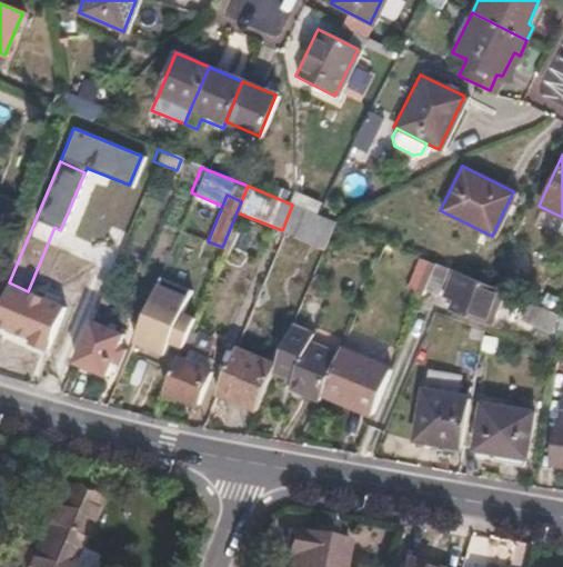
[(322,247),(332,221),(317,216),(292,205),(282,230),(322,247)]
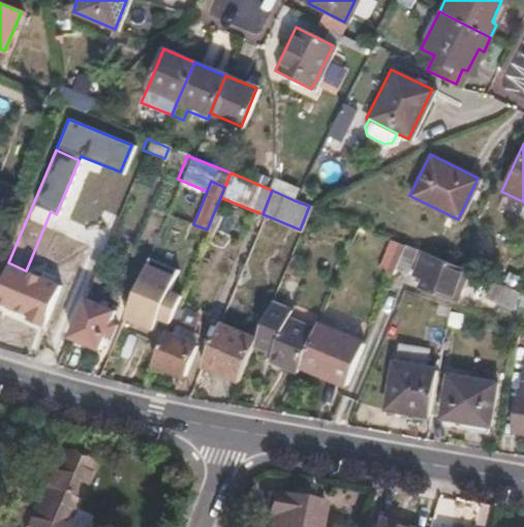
[(392,274),(394,269),(404,244),(389,239),(375,267),(392,274)]
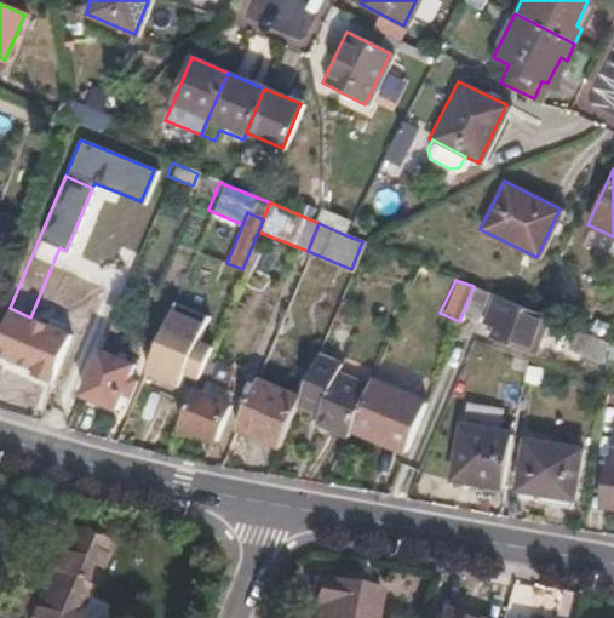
[(474,320),(486,291),(474,286),(462,315),(474,320)]
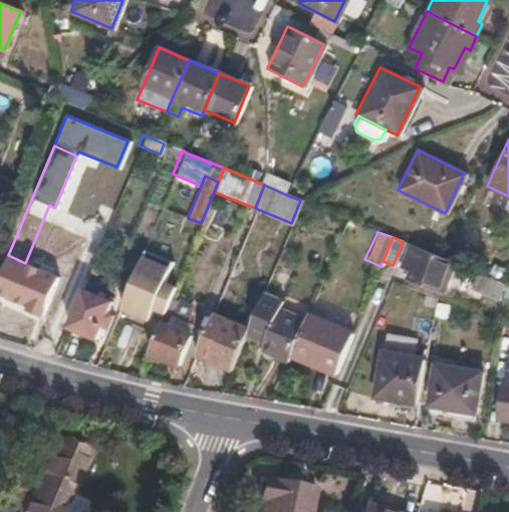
[(452,262),(439,257),(408,244),(398,266),(408,270),(405,279),(435,291),(441,276),(446,278),(452,262)]
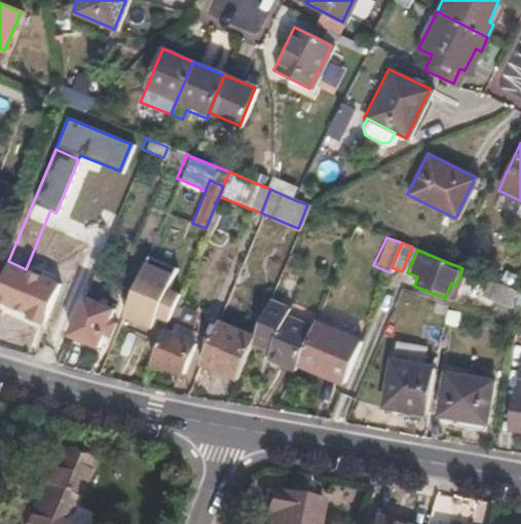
[(176,267),(145,254),(120,313),(151,326),(176,267)]
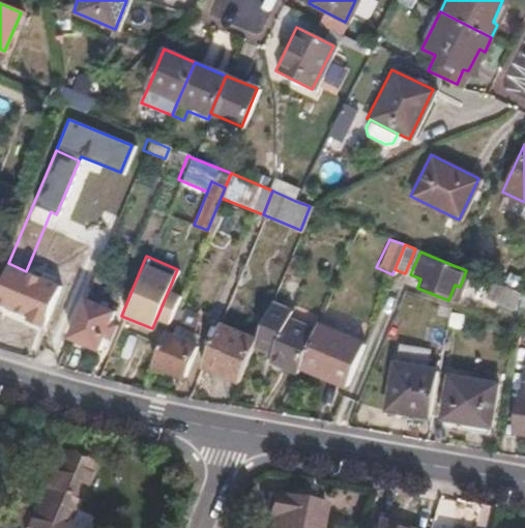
[(59,285),(26,271),(8,263),(0,284),(0,304),(28,316),(27,319),(41,325),(59,285)]
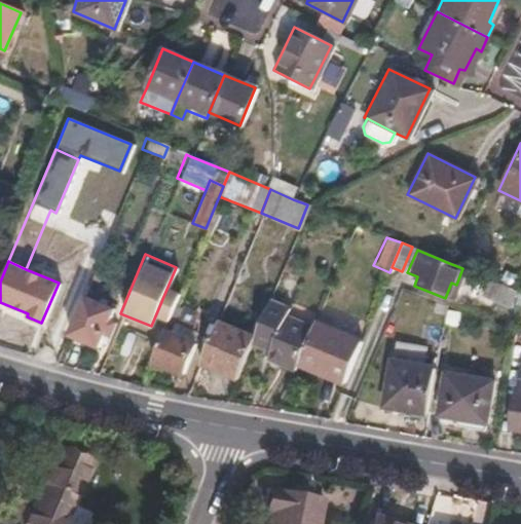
[(508,305),(515,289),(512,288),(487,277),(480,295),(508,305)]
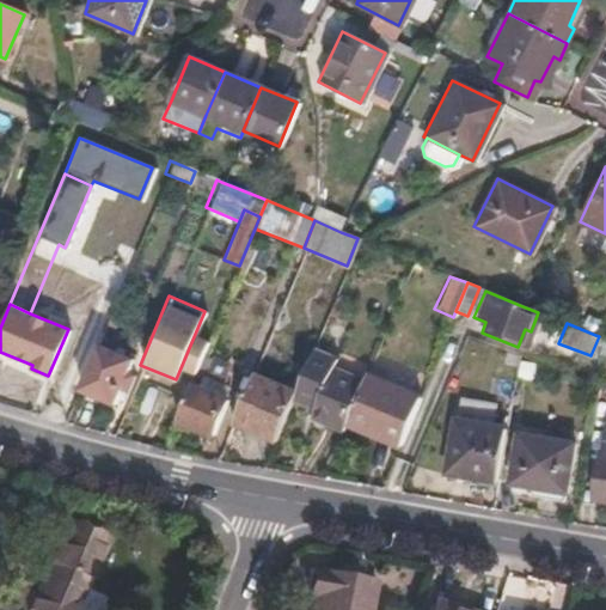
[(97,346),(79,388),(111,400),(117,385),(124,389),(132,371),(124,367),(128,359),(97,346)]
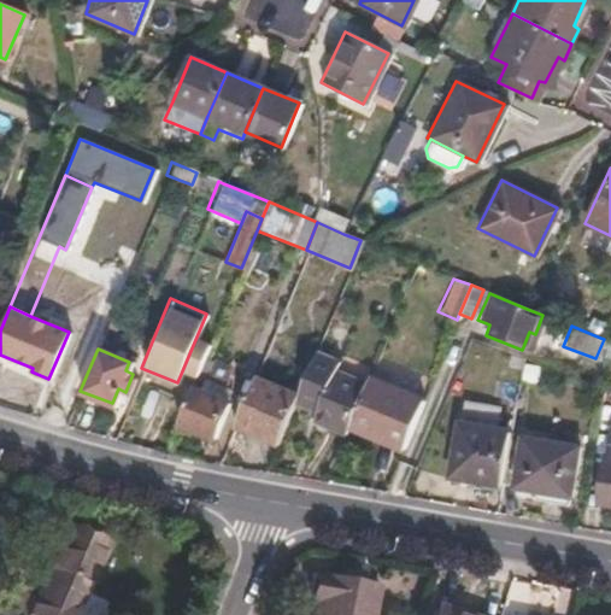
[(346,427),(364,382),(334,369),(338,362),(315,351),(297,394),(292,404),(315,414),(311,421),(342,434),(346,427)]
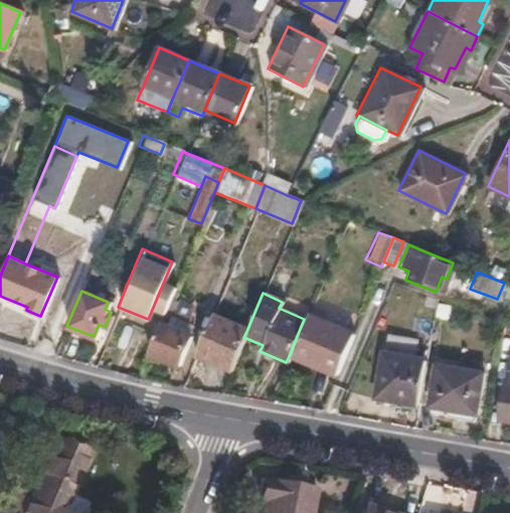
[(334,374),(353,332),(307,312),(304,319),(289,356),(334,374)]
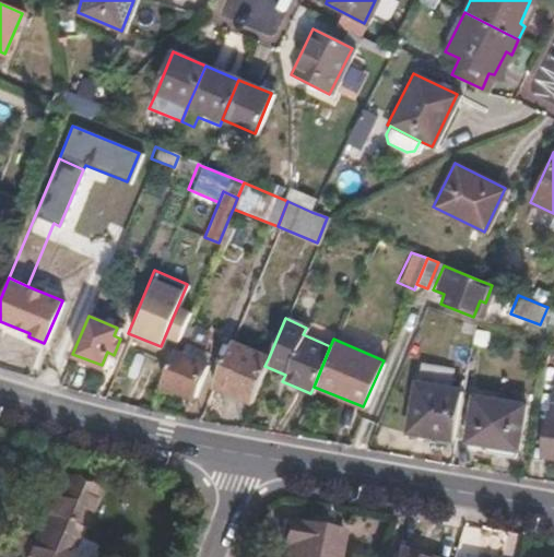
[(269,357),(230,341),(211,387),(249,403),(264,366),(269,357)]
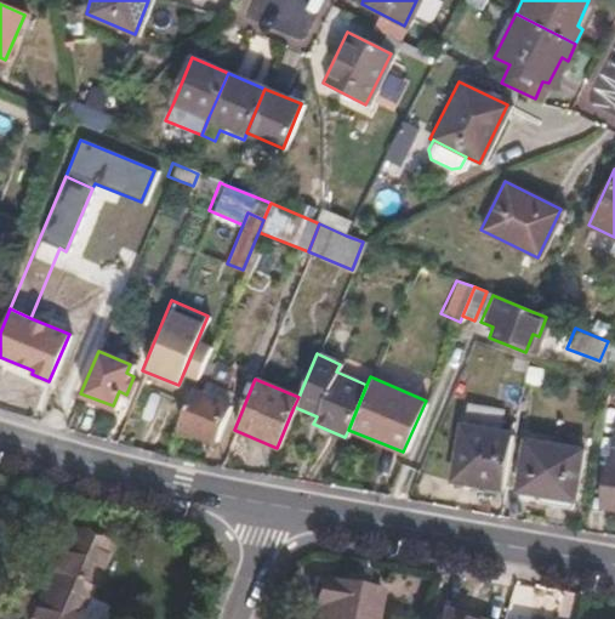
[(194,388),(177,427),(212,442),(228,403),(194,388)]
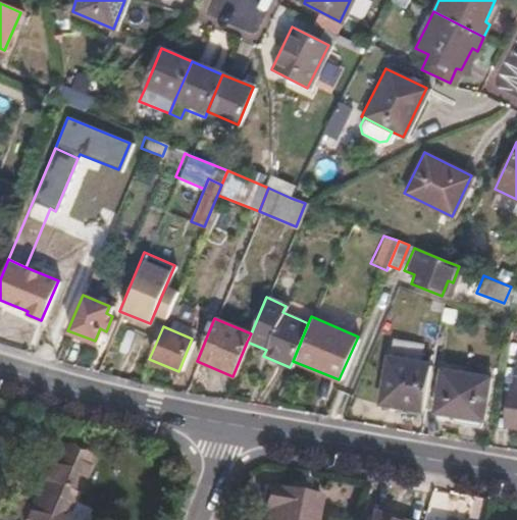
[(428,367),(429,364),(415,361),(418,344),(390,339),(377,403),(421,410),(421,408),(428,367)]
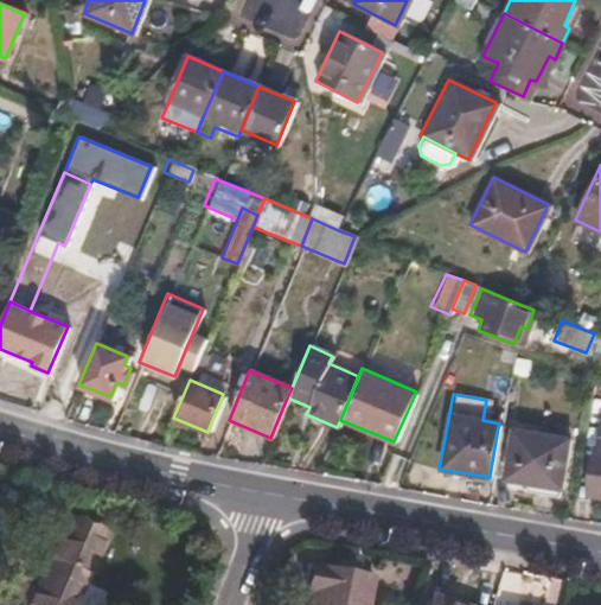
[(600,413),(600,414),(587,495),(600,497),(600,413)]
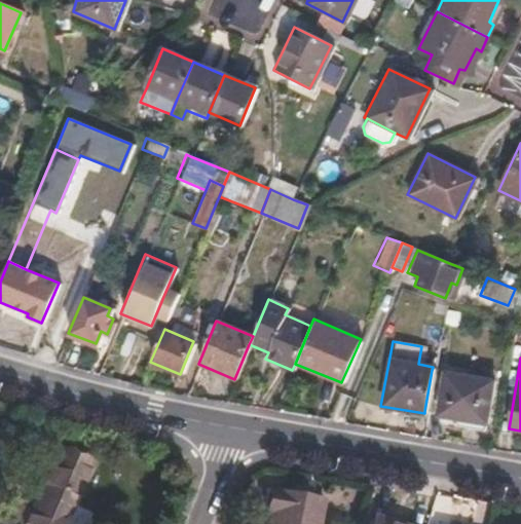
[(443,372),(432,370),(424,411),(436,413),(443,372)]
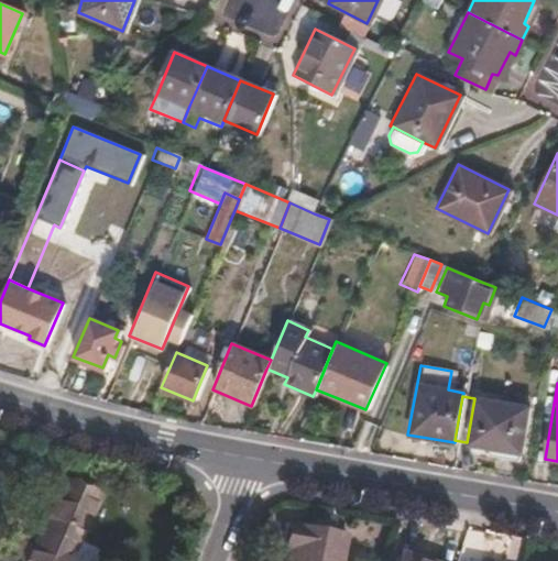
[(474,398),(467,442),(467,444),(518,453),(525,407),(474,398)]
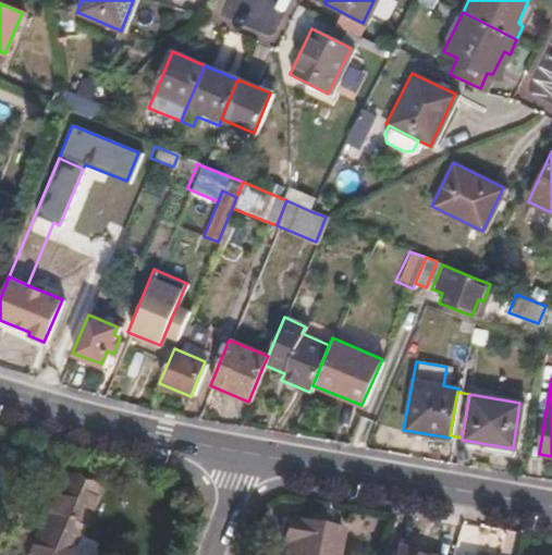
[(63,554),(66,549),(83,512),(92,492),(60,478),(48,505),(32,540),(23,537),(19,547),(38,554),(63,554)]
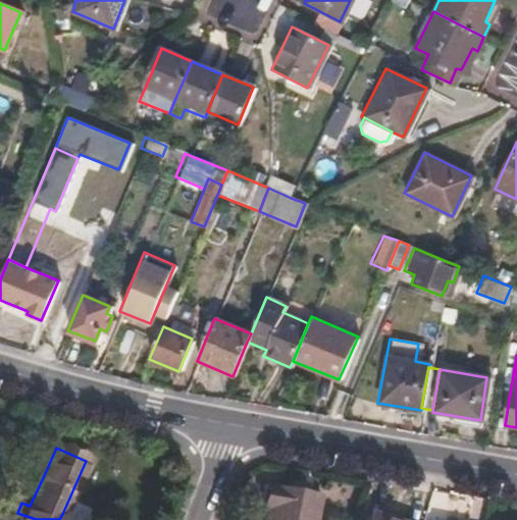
[(320,519),(324,496),(269,486),(263,519),(320,519)]
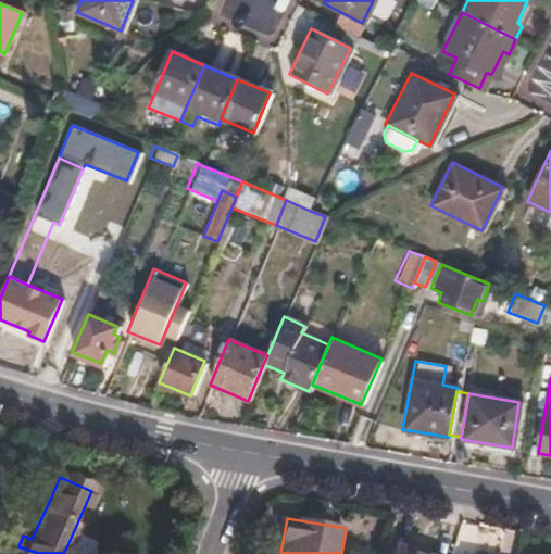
[(107,553),(116,532),(104,526),(91,553),(107,553)]
